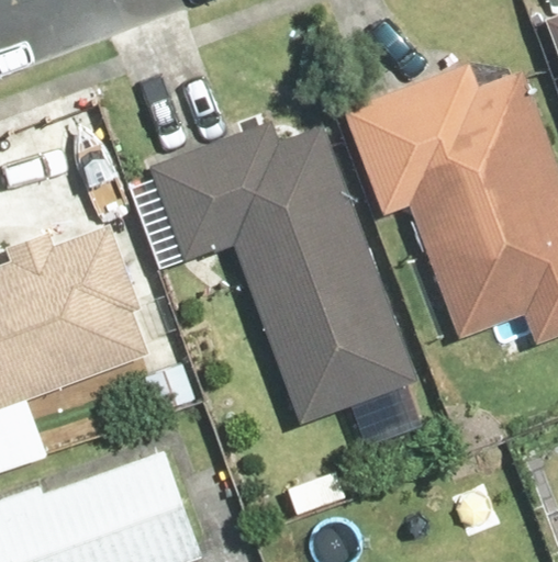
[(557,25),(548,29),(557,54),(557,25)]
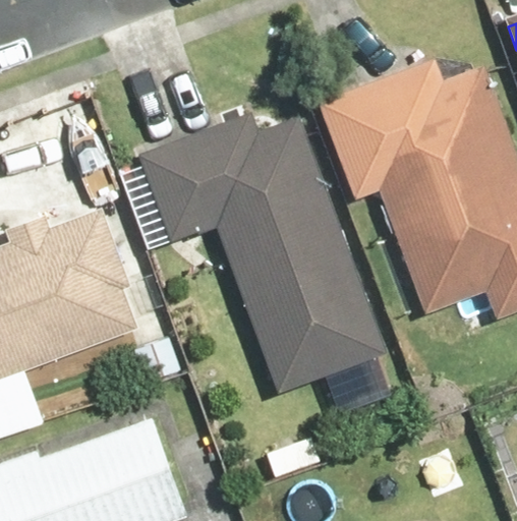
[(516,140),(492,69),(434,55),(316,98),(353,203),(381,192),(426,320),(487,298),(498,327),(516,320),(516,140)]
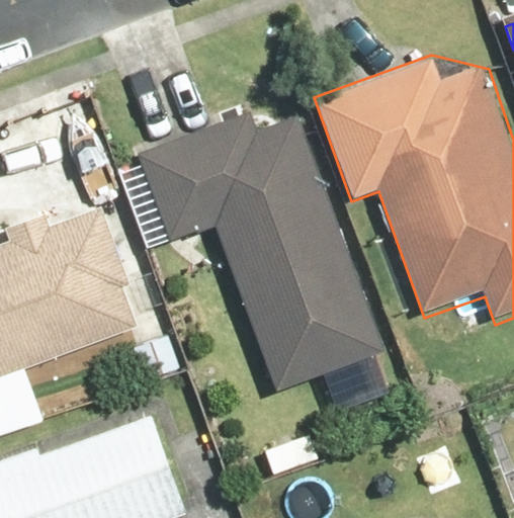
[(252,102),(134,145),(172,250),(219,234),(277,394),(387,354),(301,116),(262,131),(252,102)]
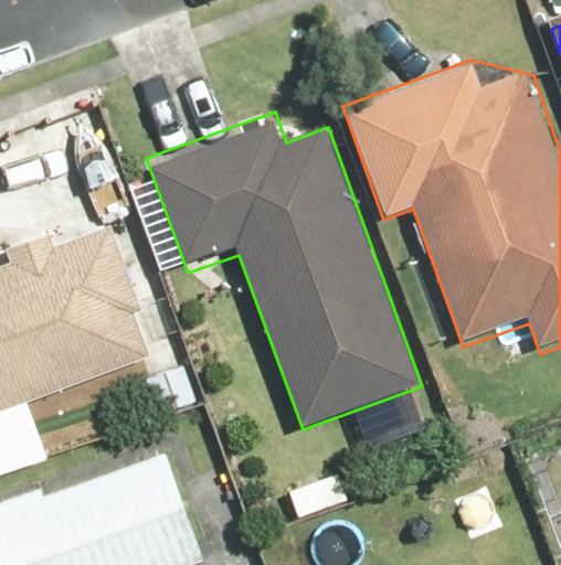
[(175,337),(136,232),(119,237),(114,225),(57,246),(53,234),(8,251),(11,262),(0,265),(0,412),(152,356),(148,345),(175,337)]
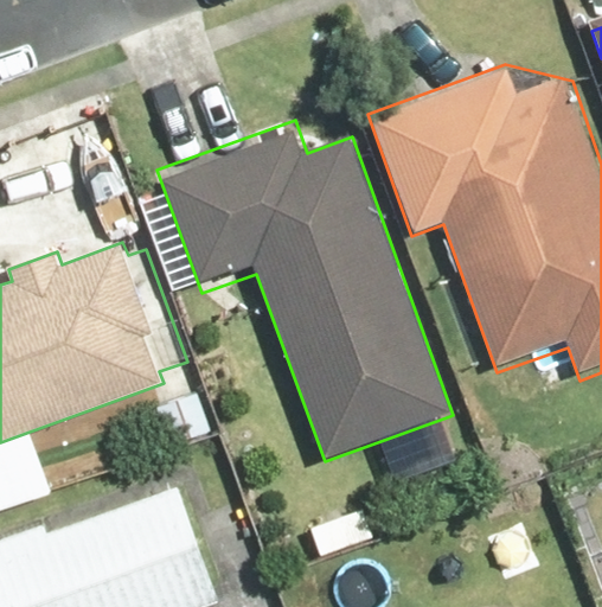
[(0,606),(212,606),(174,487),(0,543),(0,606)]
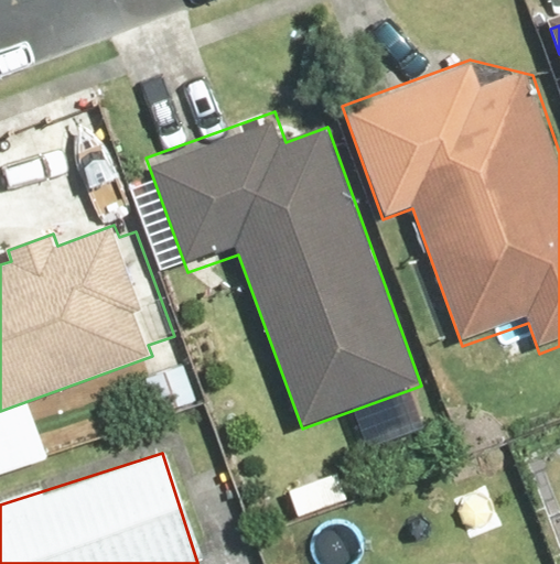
All buildings are outlined.
